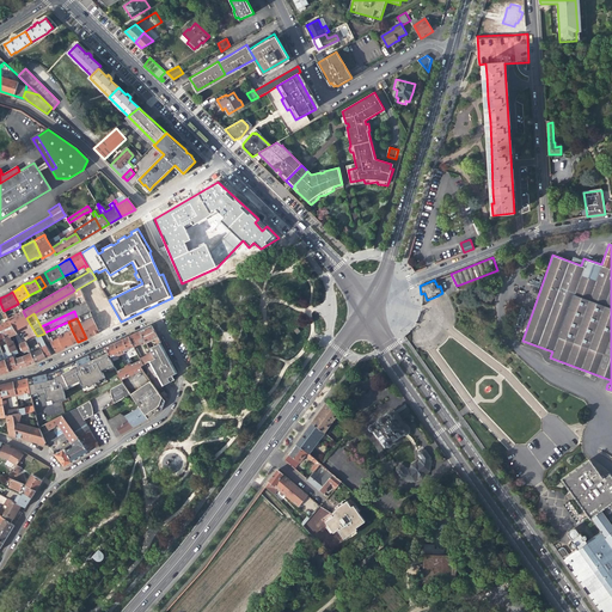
[(87,320),(95,335),(99,332),(93,318),(87,320)]
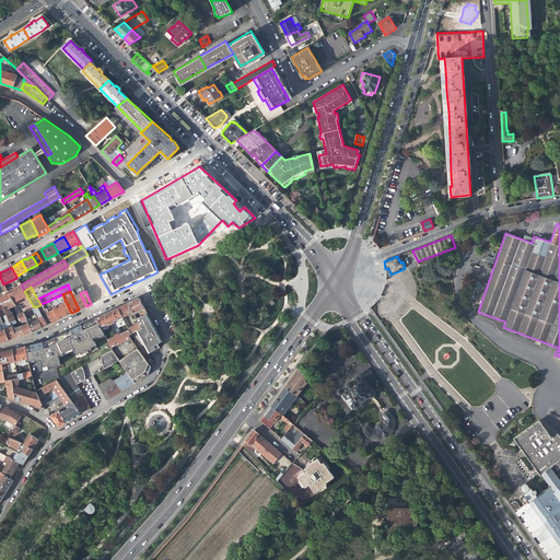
[(0,298),(0,304),(2,304),(12,300),(9,294),(0,298)]
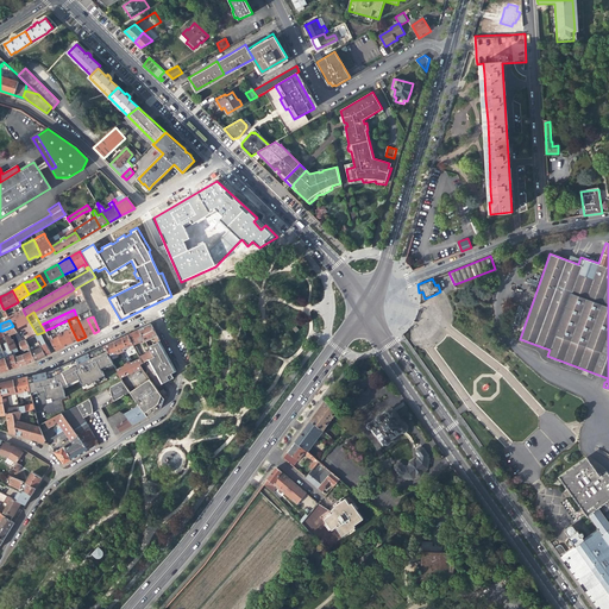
[(154,337),(156,343),(158,341),(161,340),(151,324),(139,328),(145,340),(145,341),(154,337)]
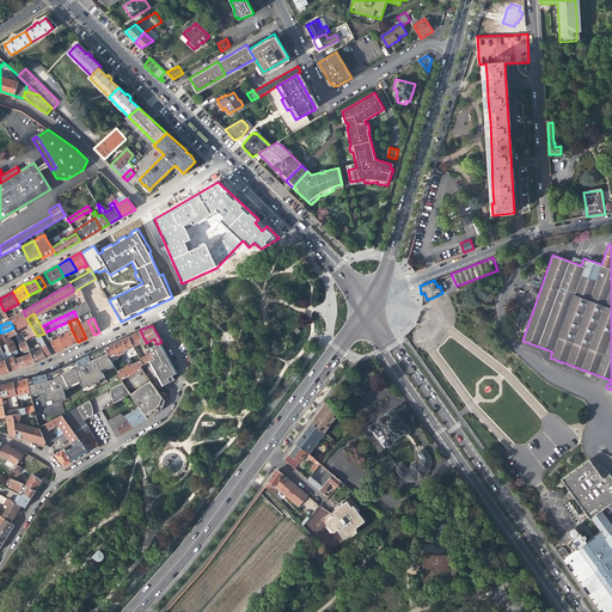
[(60,331),(57,326),(54,329),(59,338),(65,348),(78,342),(72,330),(60,335),(59,334),(60,331)]
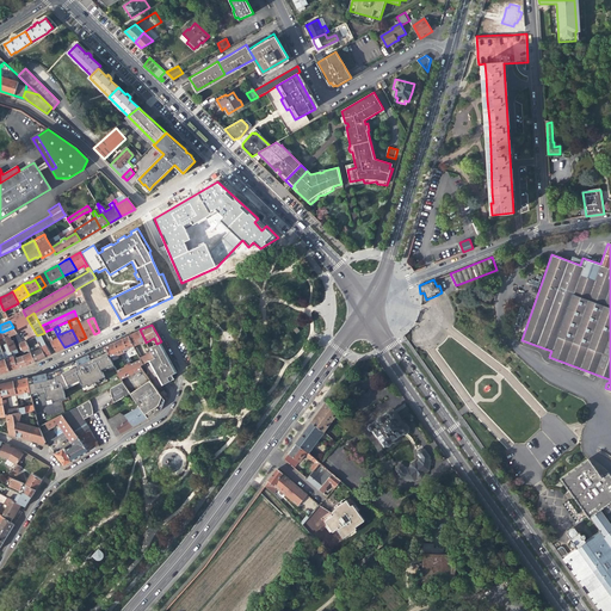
[(14,334),(17,333),(13,327),(2,332),(5,337),(7,344),(12,355),(13,353),(13,351),(14,351),(16,353),(17,353),(17,352),(12,341),(10,337),(14,334)]
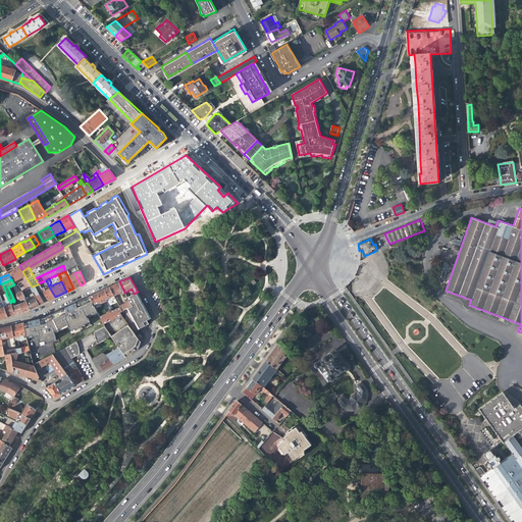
[(114,297),(124,292),(119,281),(109,286),(114,296),(114,297)]
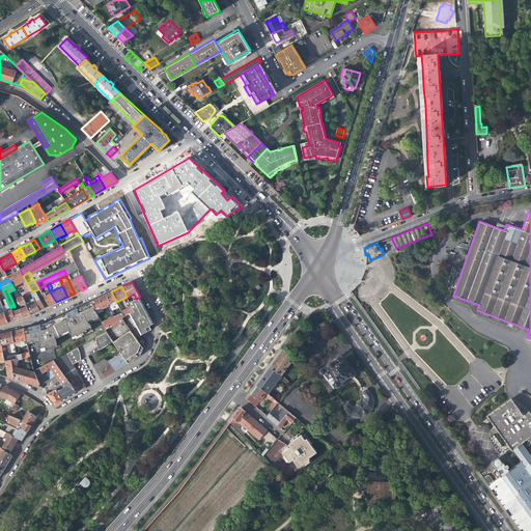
[(19,298),(15,289),(12,290),(20,305),(25,303),(22,297),(19,298)]
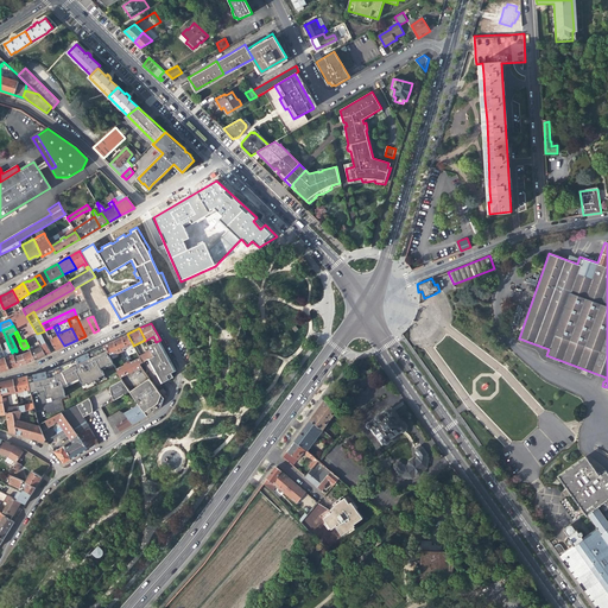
[(48,339),(44,331),(40,333),(43,337),(48,347),(52,344),(55,350),(64,346),(58,336),(50,340),(49,339),(48,339)]
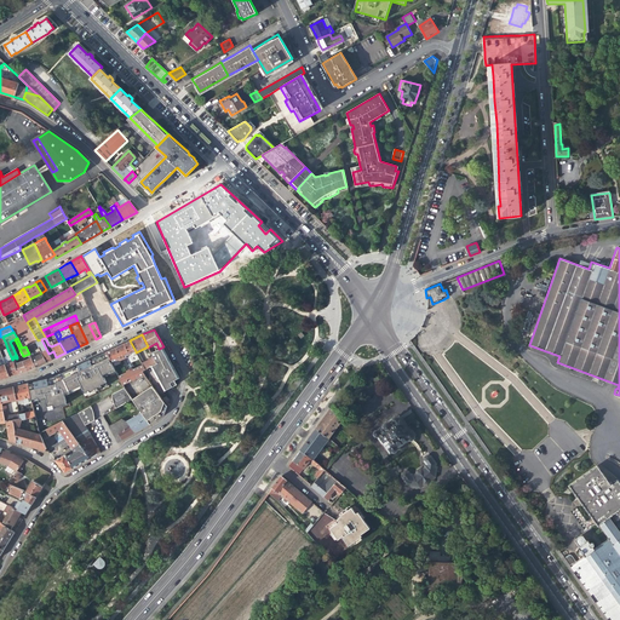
[(125,356),(136,351),(130,340),(105,352),(112,363),(119,360),(120,361),(126,357),(125,356)]
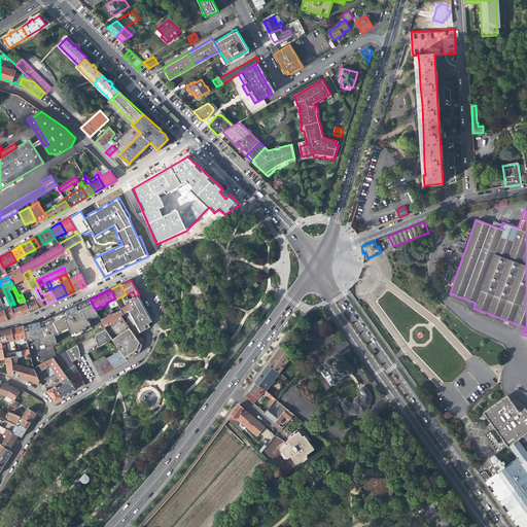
[(32,294),(34,297),(39,308),(44,306),(41,301),(37,292),(32,294)]
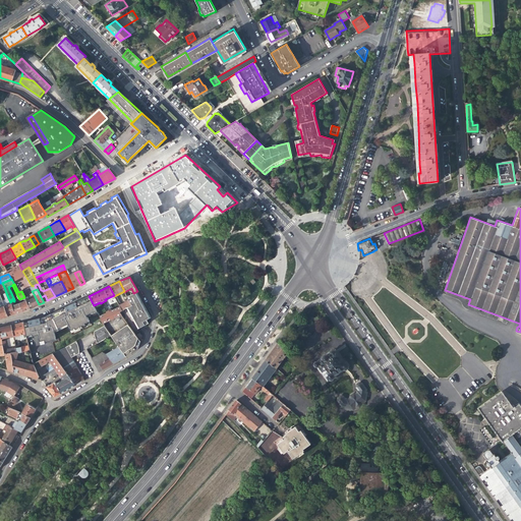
[(142,304),(135,292),(133,293),(128,296),(126,297),(128,299),(128,300),(131,305),(128,307),(139,328),(148,323),(146,320),(150,317),(142,304)]
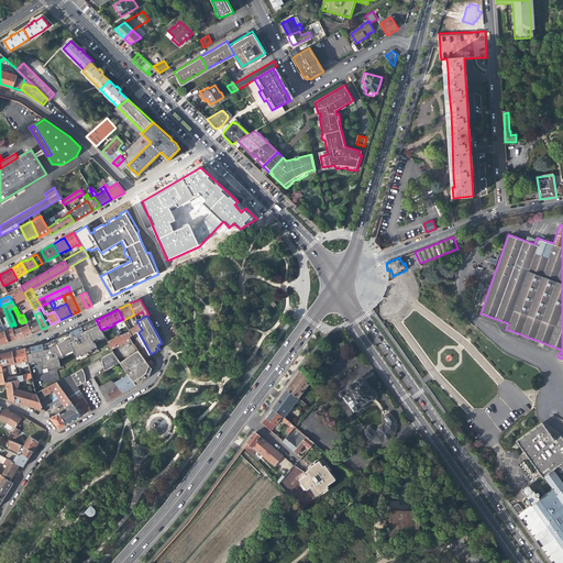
[(8,330),(4,331),(9,342),(17,340),(12,331),(11,327),(7,317),(3,319),(6,323),(8,330)]
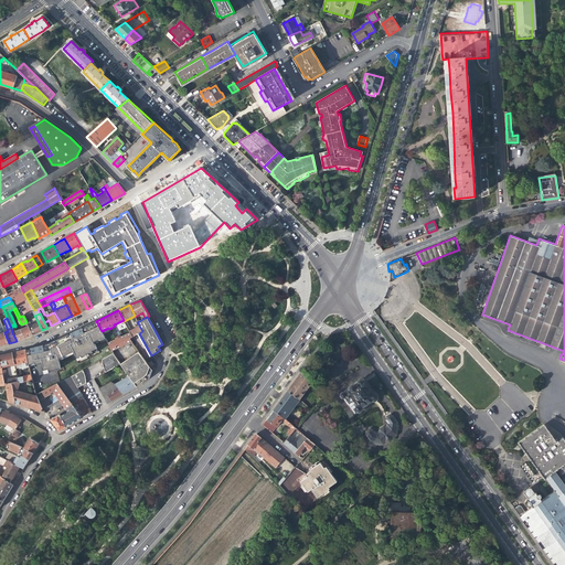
[(33,324),(29,327),(32,334),(42,330),(36,319),(31,322),(33,324)]
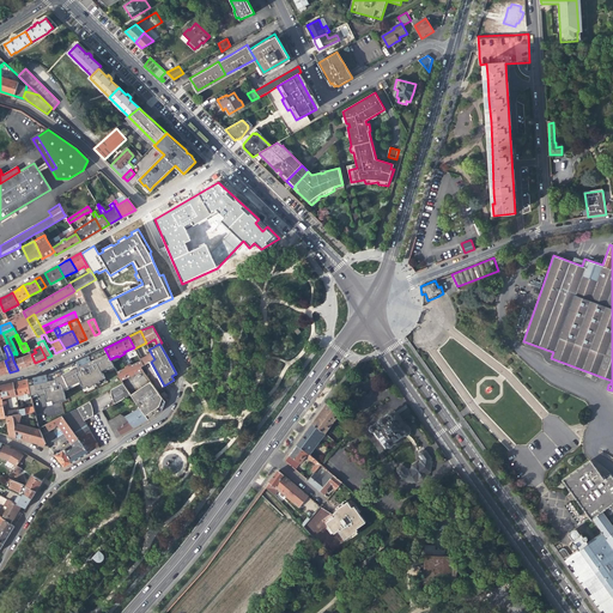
[(53,372),(28,378),(30,393),(31,398),(46,395),(48,405),(66,400),(65,392),(80,384),(84,393),(107,382),(103,374),(115,368),(110,359),(104,349),(53,372)]
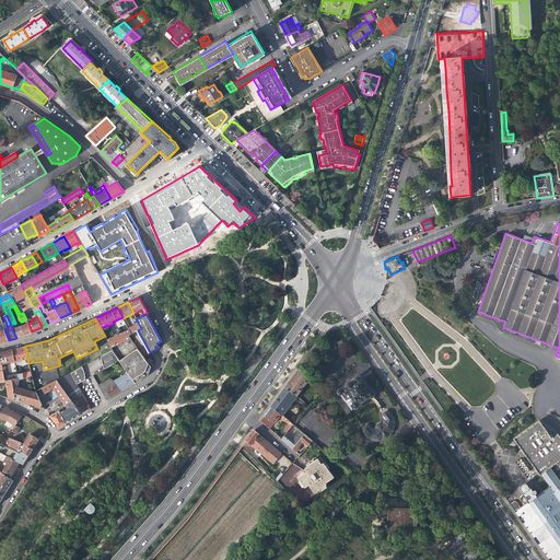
[(0,322),(0,338),(1,342),(9,340),(4,329),(2,322),(0,322)]
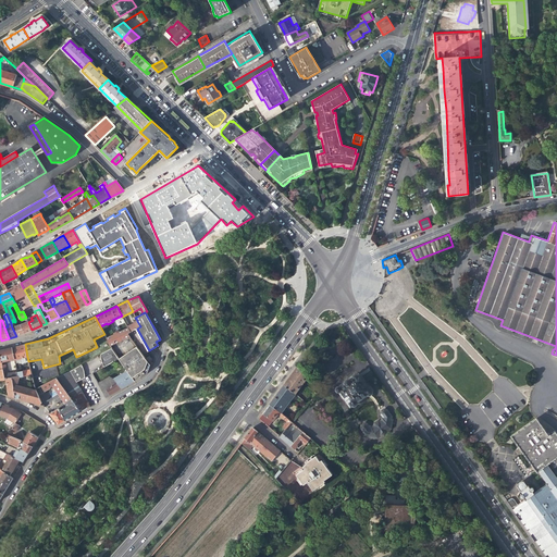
[(21,324),(12,327),(16,336),(24,334),(32,330),(28,322),(28,321),(21,324)]
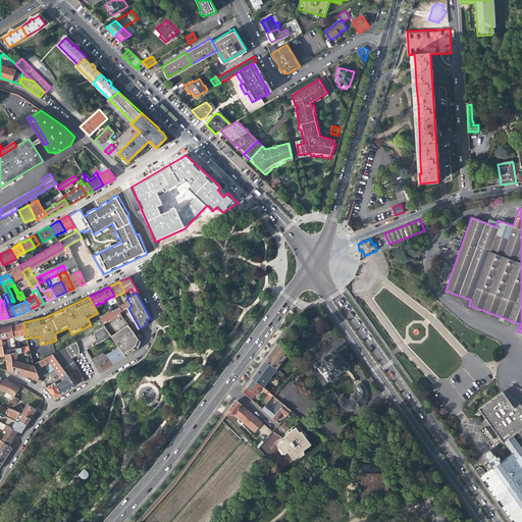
[(119,306),(119,307),(121,311),(128,308),(132,306),(128,301),(119,306)]
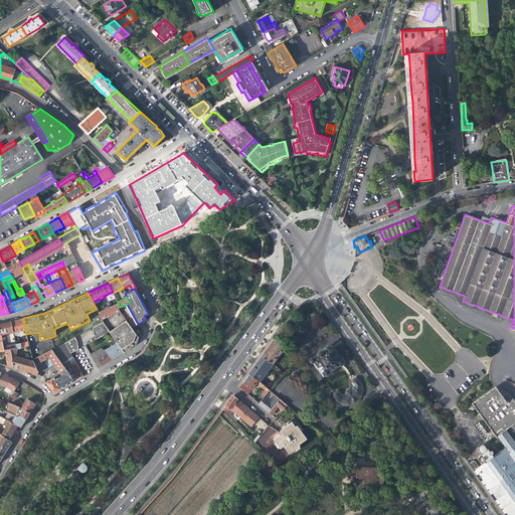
[(122,310),(120,307),(118,303),(110,307),(110,306),(104,309),(105,310),(98,313),(102,320),(122,310)]
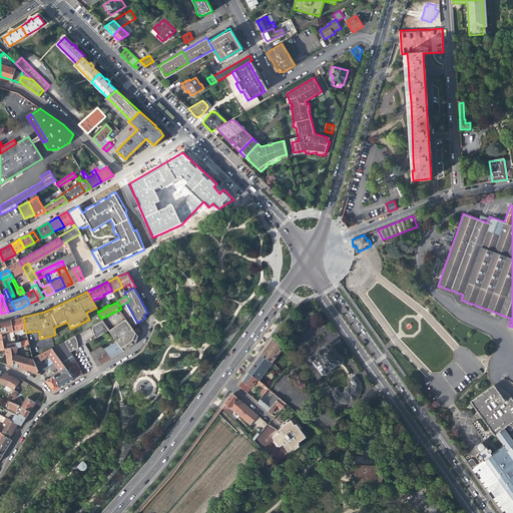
[(25,329),(23,317),(11,320),(13,331),(13,332),(18,331),(19,334),(23,333),(23,330),(25,329)]
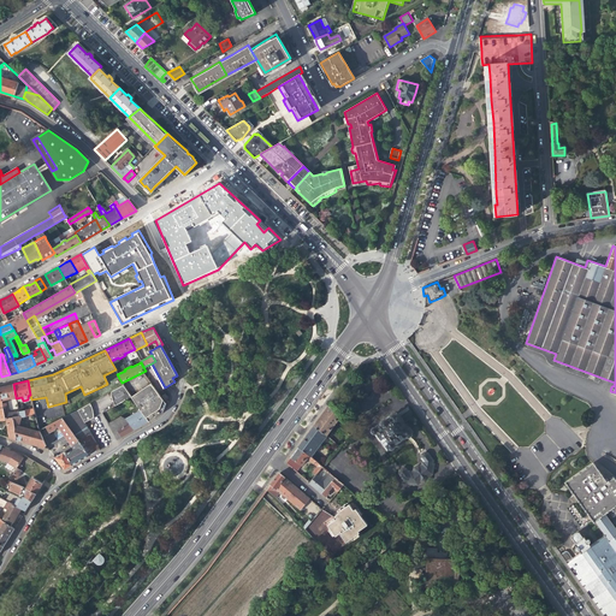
[(0,396),(1,401),(16,397),(13,384),(0,388),(0,396)]
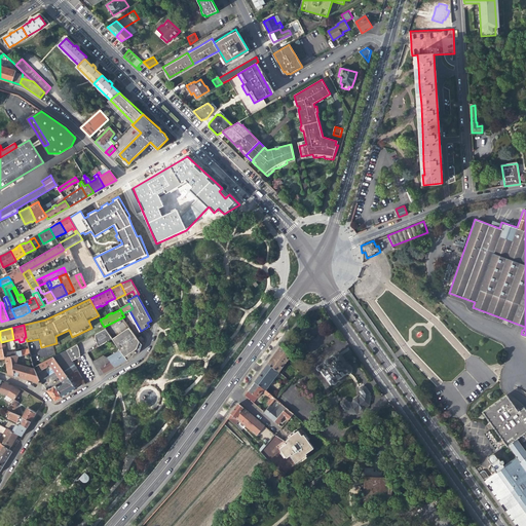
[(112,339),(108,333),(106,329),(94,336),(95,339),(92,340),(95,343),(96,343),(99,347),(112,339)]
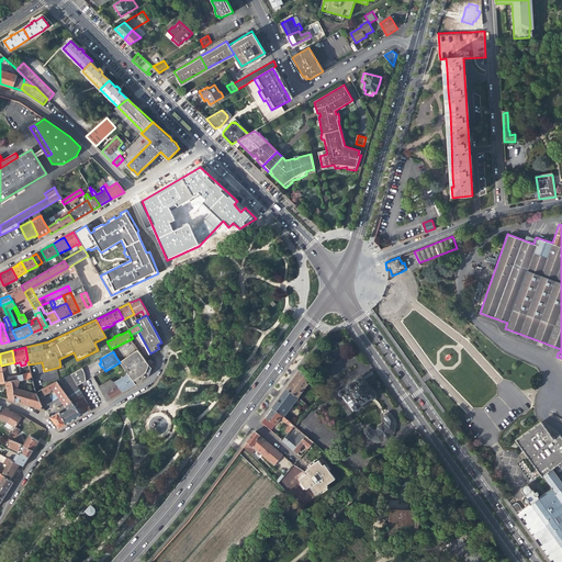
[(152,369),(150,368),(149,366),(146,361),(139,351),(122,364),(127,372),(128,374),(131,378),(135,384),(146,378),(149,372),(150,370),(152,369)]
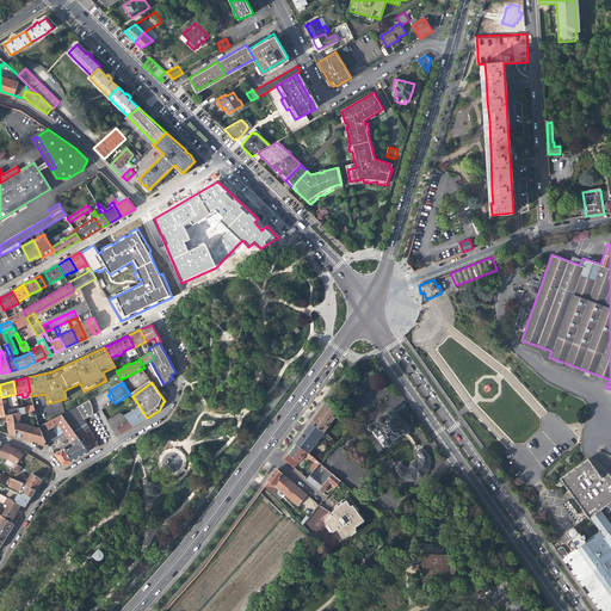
[(88,401),(76,408),(82,419),(92,414),(93,413),(93,411),(93,409),(88,401)]
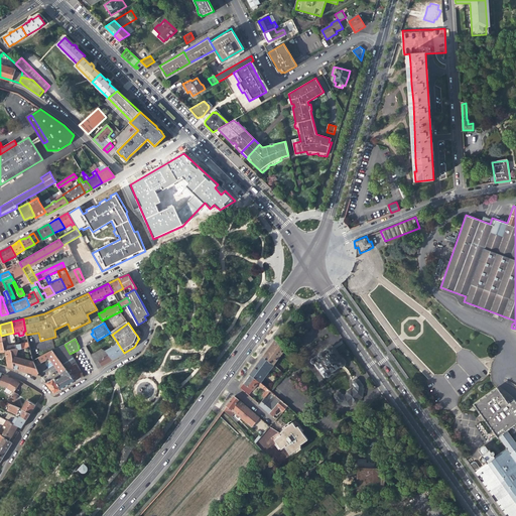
[(286,347),(276,339),(270,346),(263,357),(273,365),(286,347)]
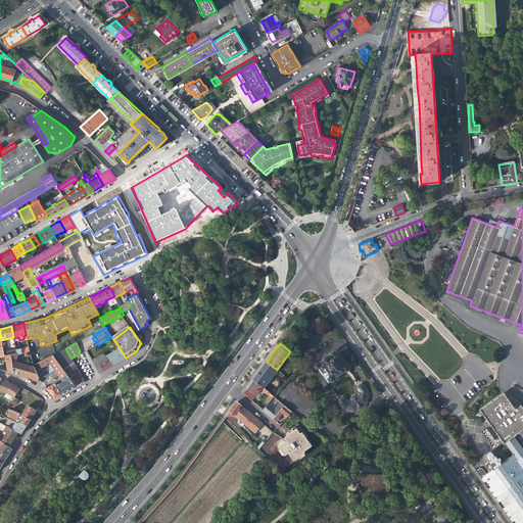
[(108,357),(120,348),(119,346),(105,354),(108,357)]
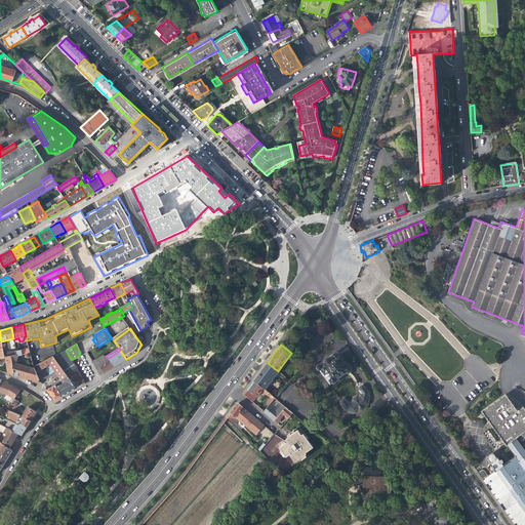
[(16,364),(17,360),(18,356),(22,355),(22,350),(15,351),(16,355),(10,355),(11,356),(14,374),(37,381),(39,379),(33,366),(31,367),(16,364)]
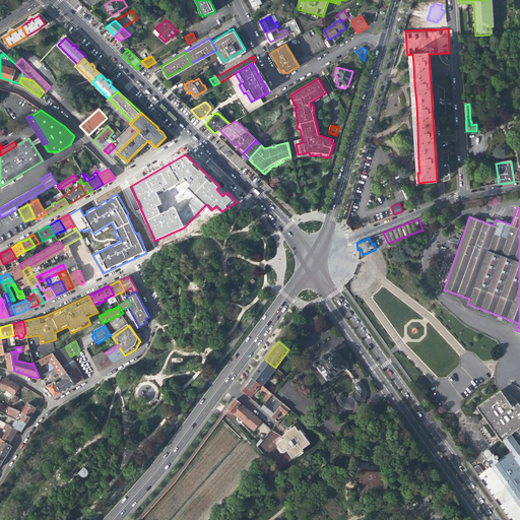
[(119,346),(108,354),(114,363),(119,359),(125,355),(121,349),(119,346)]
